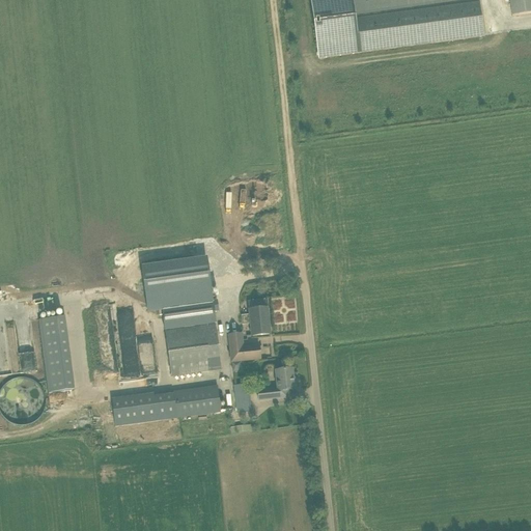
[(310,0),(318,59),(483,36),(478,0),(310,0)]
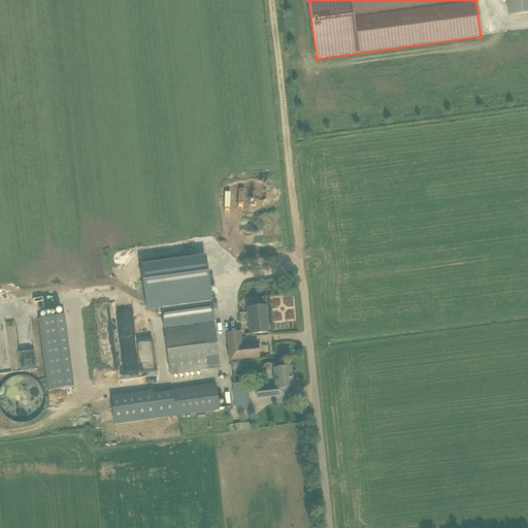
[(527,0),(506,0),(509,17),(527,13),(527,0)]
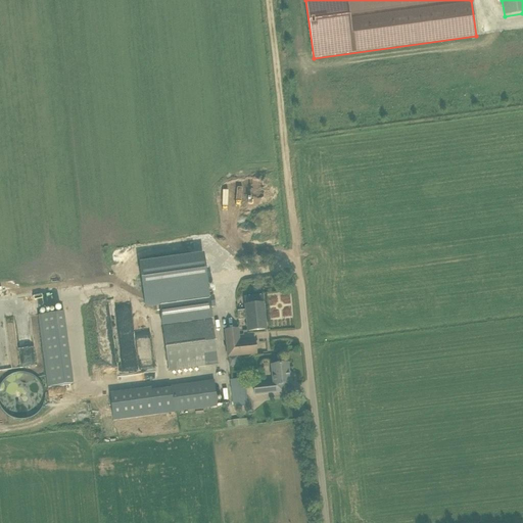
[(201,255),(141,264),(147,307),(158,305),(161,326),(210,319),(208,307),(214,307),(211,296),(207,296),(201,255)]
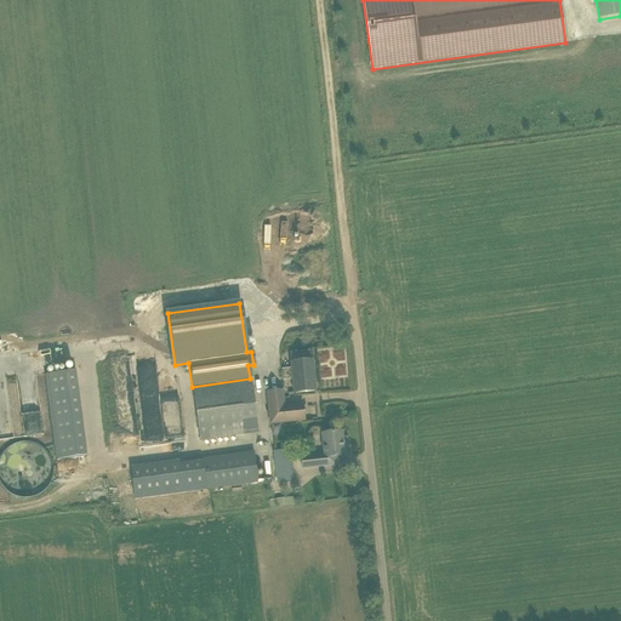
[(289,354),(290,369),(281,370),(283,381),(291,380),(292,393),(314,392),(311,352),(289,354)]
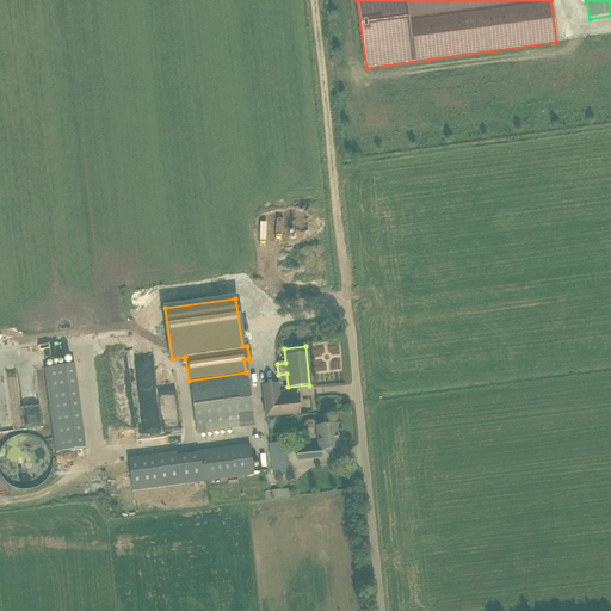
[(86,449),(74,364),(43,369),(55,452),(86,449)]
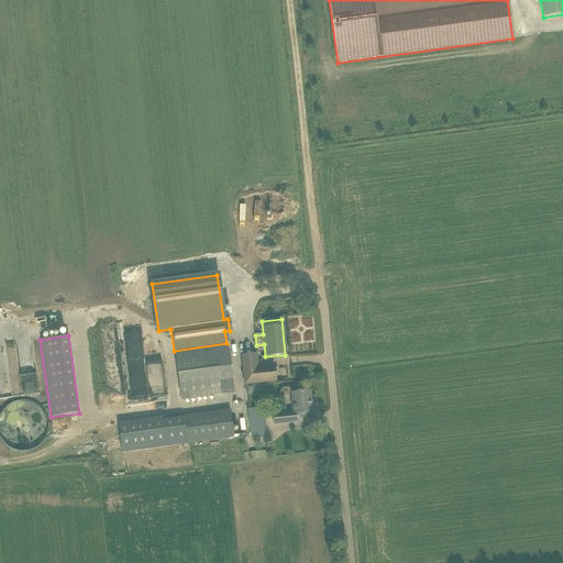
[(227,343),(174,351),(181,400),(234,393),(228,343),(227,343)]
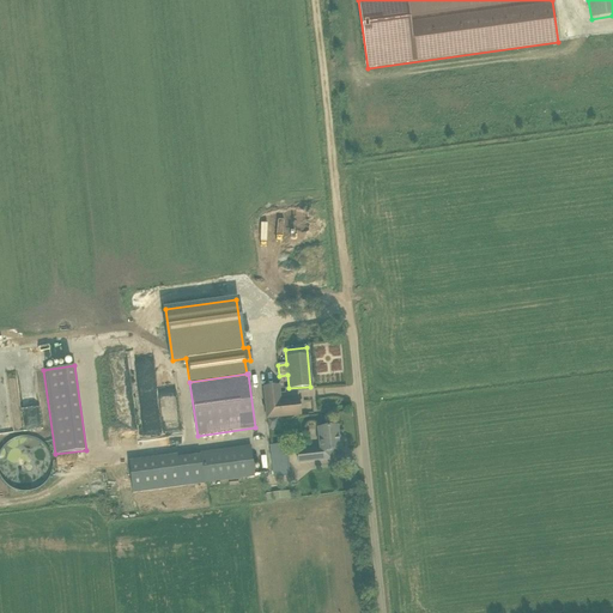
[(280,401),(279,386),(262,387),(266,419),(267,419),(278,418),(301,416),(298,400),(280,401)]
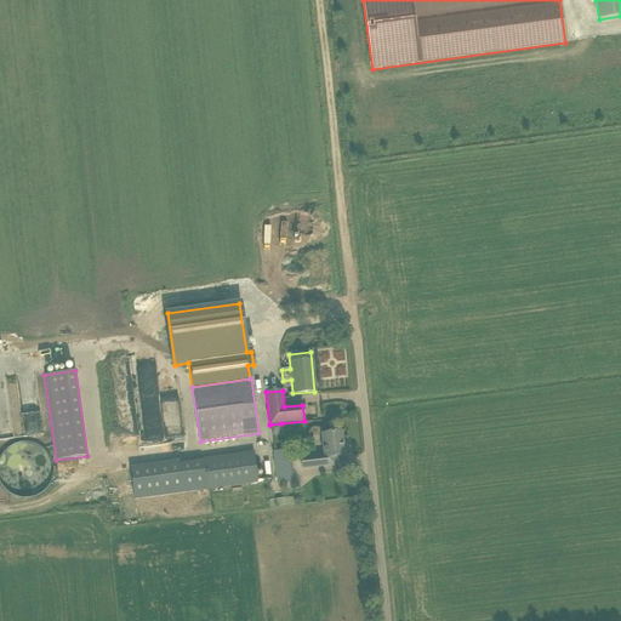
[(281,423),(271,425),(272,436),(279,436),(283,432),(281,423)]
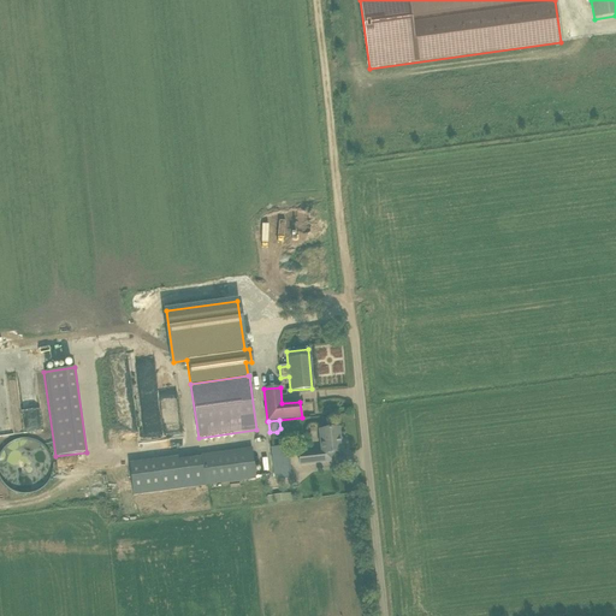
[(298,454),(300,466),(332,462),(331,454),(344,452),(343,444),(341,444),(339,428),(319,431),(321,451),(298,454)]
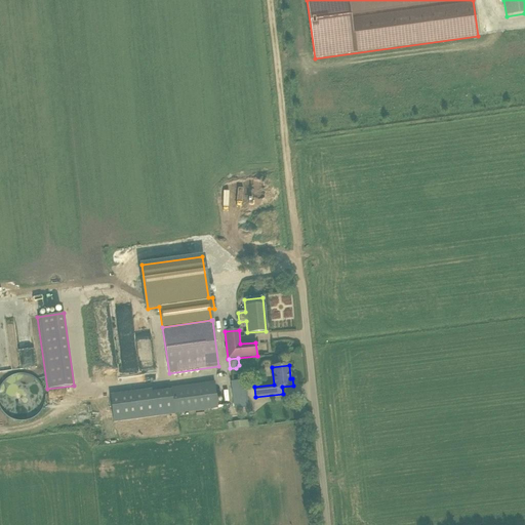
[(25,373),(21,373),(14,374),(9,376),(5,380),(1,385),(0,387),(0,407),(2,410),(6,415),(12,418),(17,420),(24,420),(31,419),(36,415),(40,411),(42,406),(44,401),(44,397),(43,391),(41,386),(38,381),(34,377),(30,375),(25,373)]
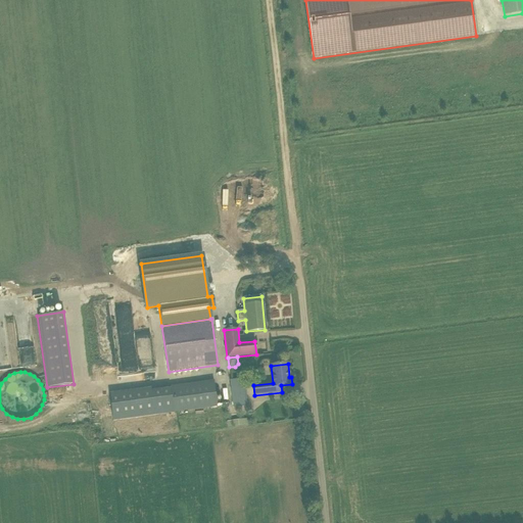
[(241,379),(230,381),(233,407),(244,406),(241,379)]
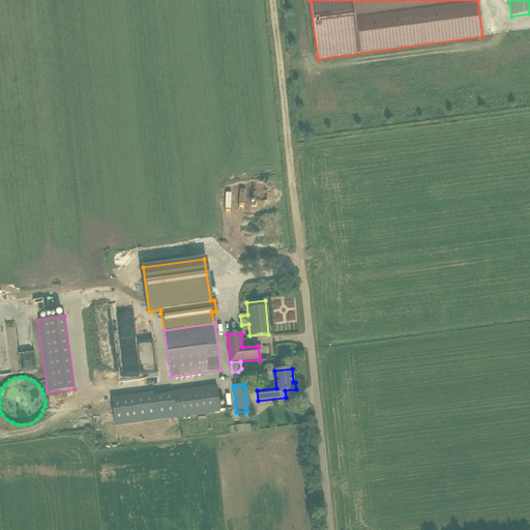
[(176,418),(221,412),(216,386),(173,392),(176,418)]
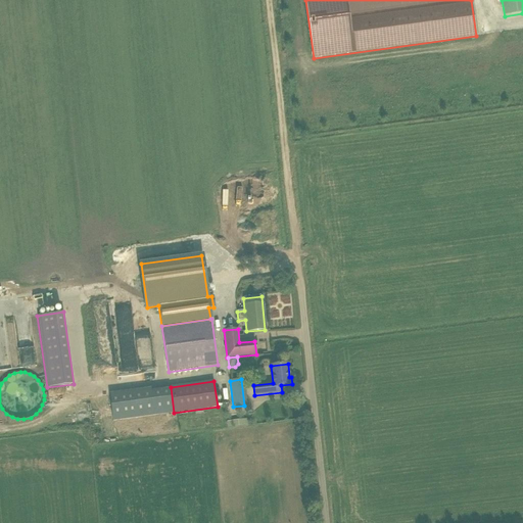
[(151,388),(109,393),(113,421),(154,415),(151,388)]
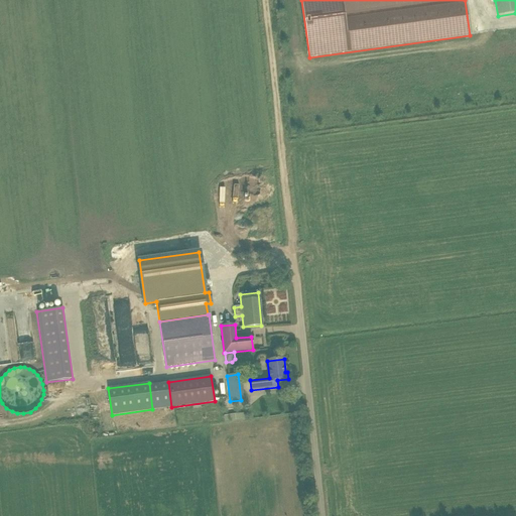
[(243,413),(224,415),(225,421),(244,419),(243,413)]
